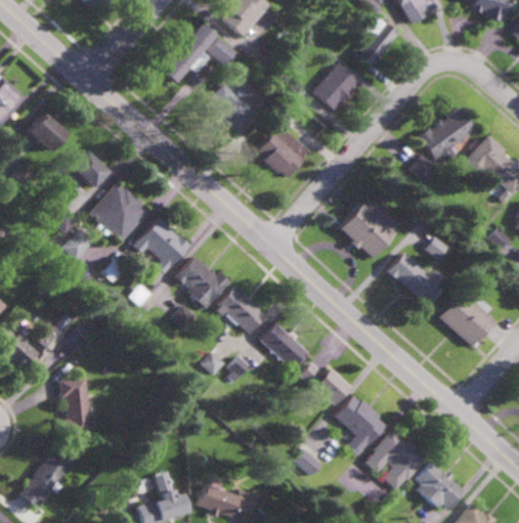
[(104,0),(97,8),(91,2),(89,5),(83,0),(104,0)]
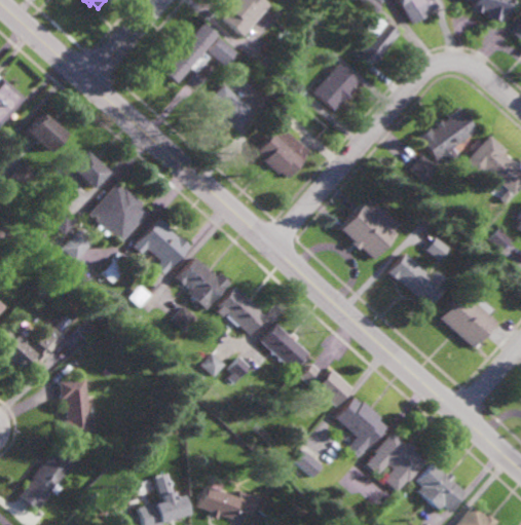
[(265,0),(270,4),(261,14),(266,19),(255,31),(251,27),(244,36),(223,19),(230,10),(227,7),(233,0),(265,0)]
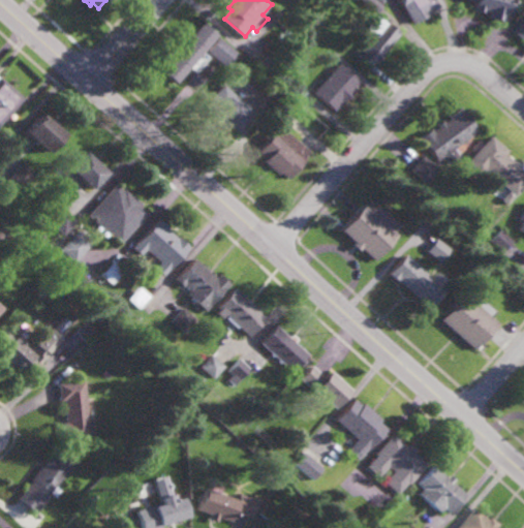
[(380,12),(365,0),(378,0),(387,6),(380,12)]
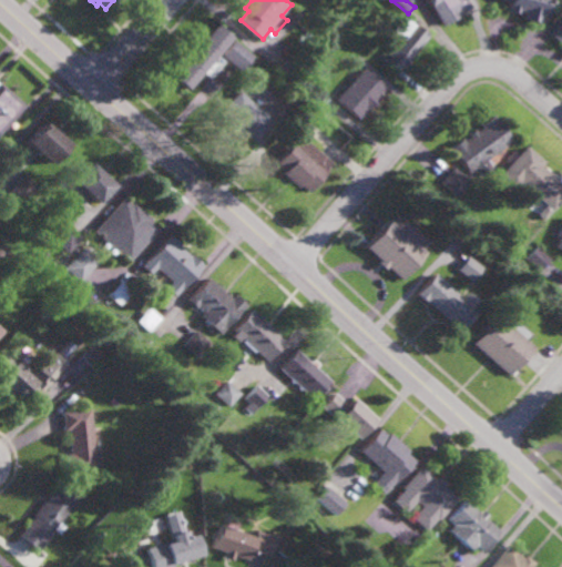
[(471,0),(477,9),(447,26),(432,0),(416,0),(414,3),(409,0),(471,0)]
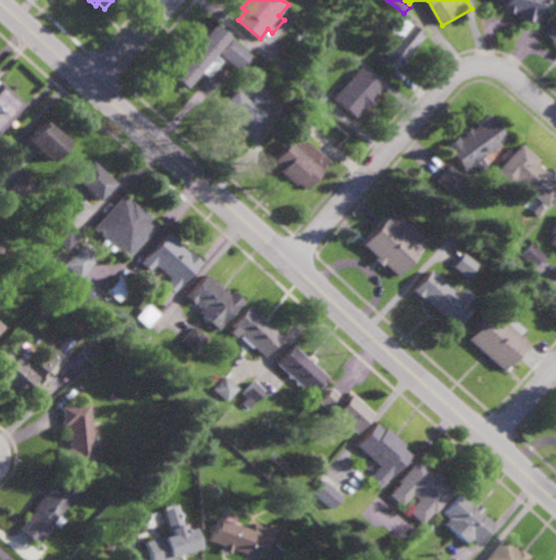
[(548,0),(546,13),(542,12),(541,16),(539,15),(536,23),(522,19),(524,12),(518,10),(517,13),(508,11),(509,7),(508,7),(509,1),(505,0),(548,0)]
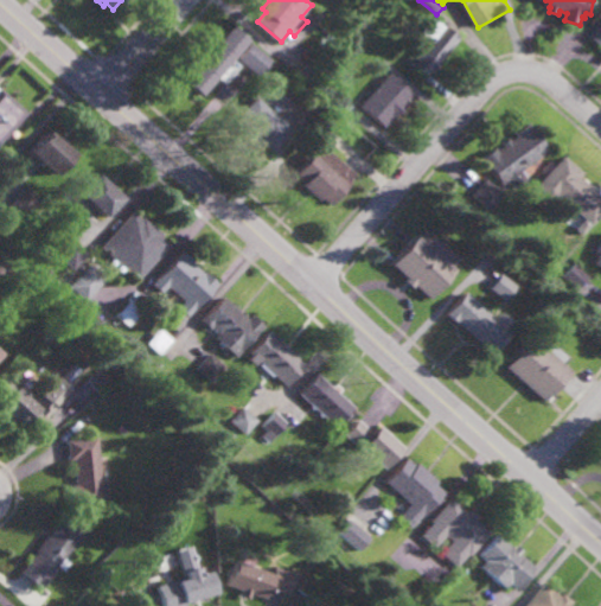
[(442,24),(445,20),(452,26),(451,29),(462,39),(434,72),(432,71),(427,77),(413,65),(417,59),(415,58),(430,39),(423,33),(435,18),(442,24)]
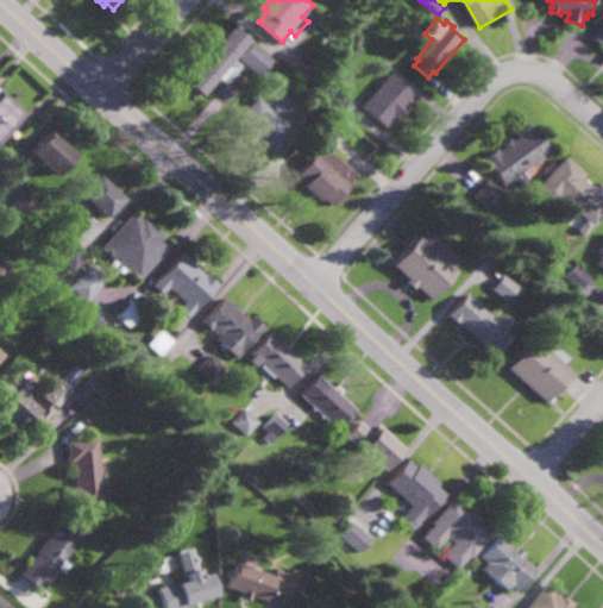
[(237,60),(244,67),(230,83),(221,76),(206,95),(189,81),(202,67),(200,66),(223,39),(225,41),(238,26),(253,41),(237,60)]
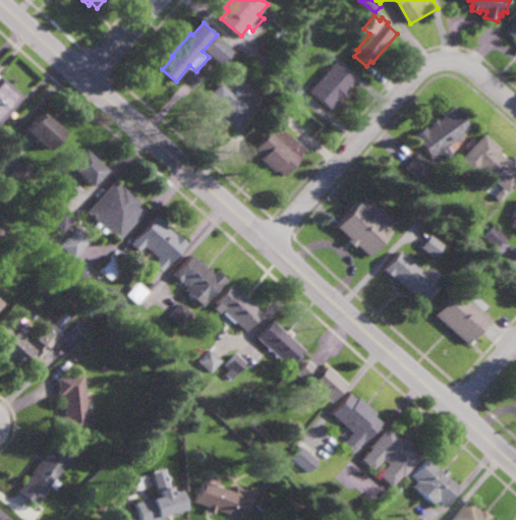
[(225,65),(209,50),(219,38),(236,53),(225,65)]
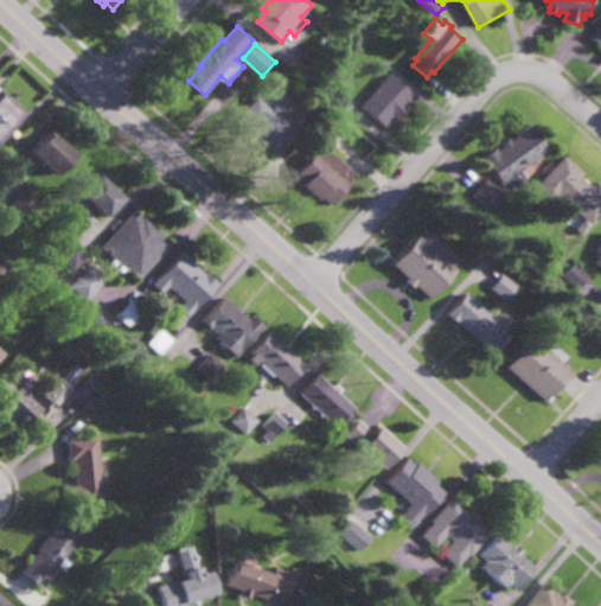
[(409,101),(411,102),(395,121),(392,120),(387,127),(363,107),(371,97),(369,95),(372,93),(373,94),(392,72),(416,94),(409,101)]
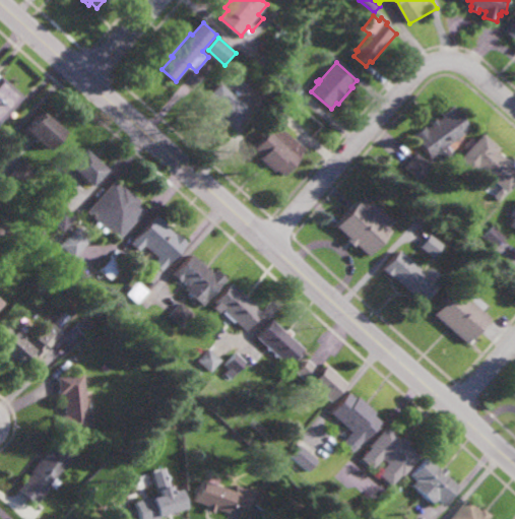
[(0,125),(0,78),(3,75),(26,96),(0,125)]
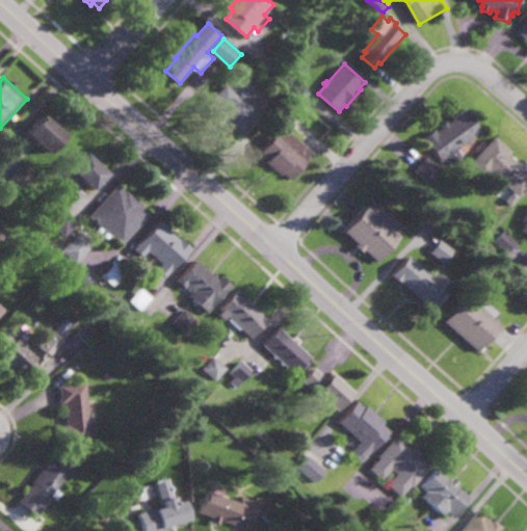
[(229,87),(230,86),(236,91),(234,94),(248,106),(249,104),(256,110),(255,111),(257,113),(239,134),(231,127),(230,128),(214,114),(216,112),(208,105),(226,85),(229,87)]
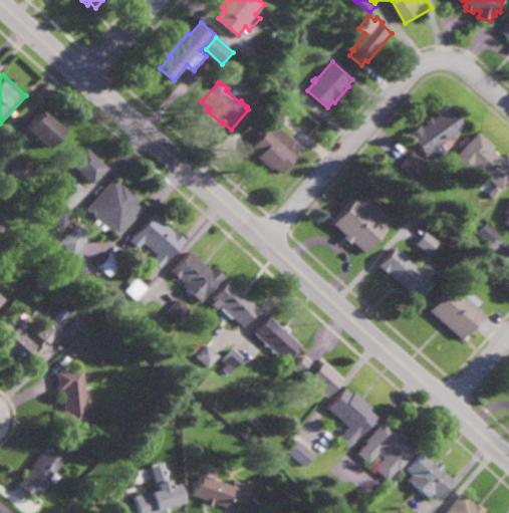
[(467,129),(443,146),(449,153),(439,160),(433,153),(428,157),(410,133),(421,124),(424,127),(429,123),(427,120),(433,116),(435,119),(440,115),(438,112),(449,104),(467,129)]
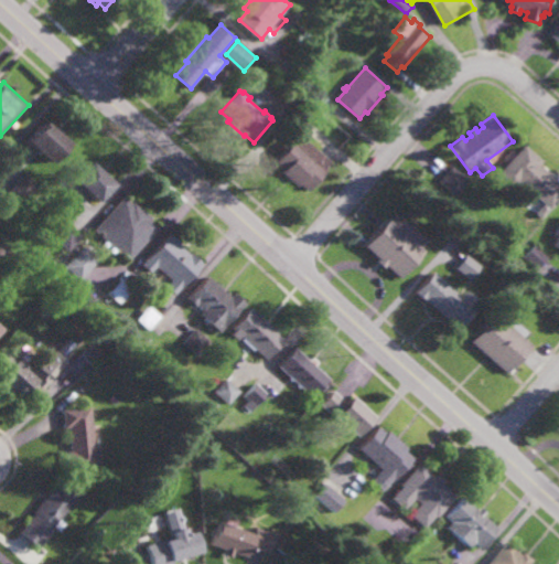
[(56,130),(58,127),(65,132),(63,136),(71,144),(53,163),(30,142),(47,123),(56,130)]
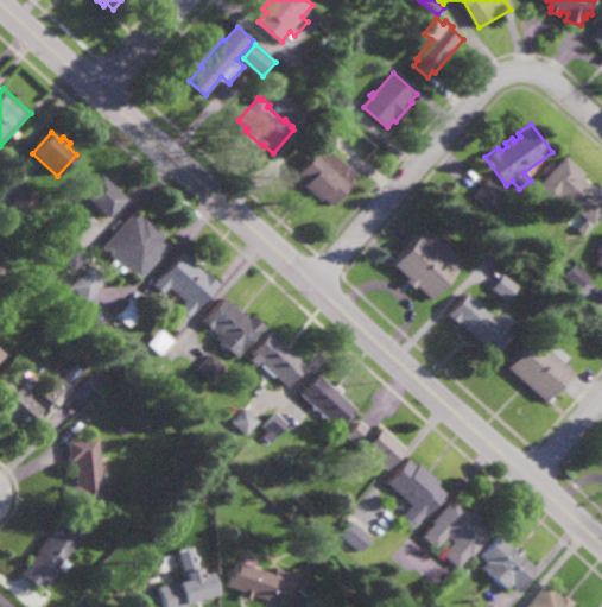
[(356,175),(350,181),(353,183),(331,206),(323,198),(321,201),(303,185),(305,183),(296,175),(317,151),(319,153),(325,147),(356,175)]
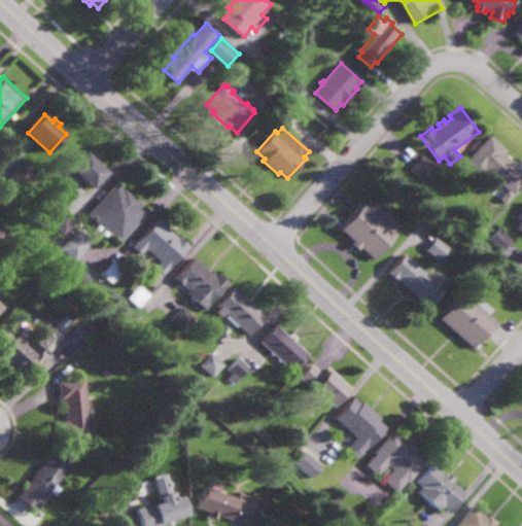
[(519,170),(521,172),(521,189),(517,196),(516,195),(506,206),(501,202),(511,190),(501,183),(499,186),(486,175),(489,171),(487,169),(481,177),(474,171),(471,174),(464,169),(467,165),(491,135),(509,149),(505,153),(521,168),(519,170)]
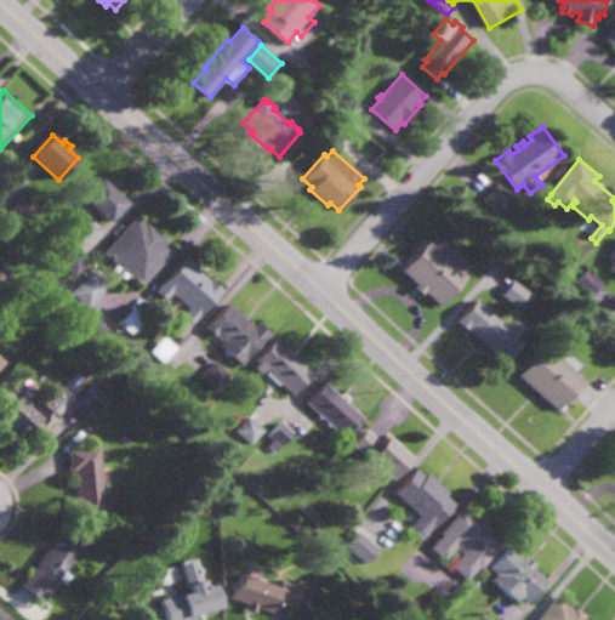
[(113,188),(113,187),(118,192),(118,193),(127,203),(109,223),(96,211),(90,217),(77,205),(84,198),(83,198),(101,177),(113,188)]
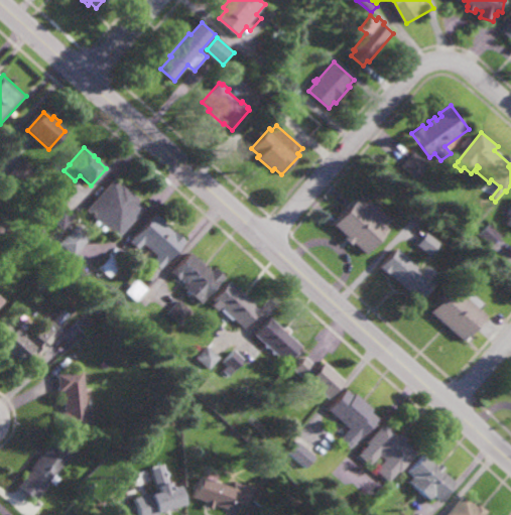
[(419,179),(404,166),(415,153),(430,166),(419,179)]
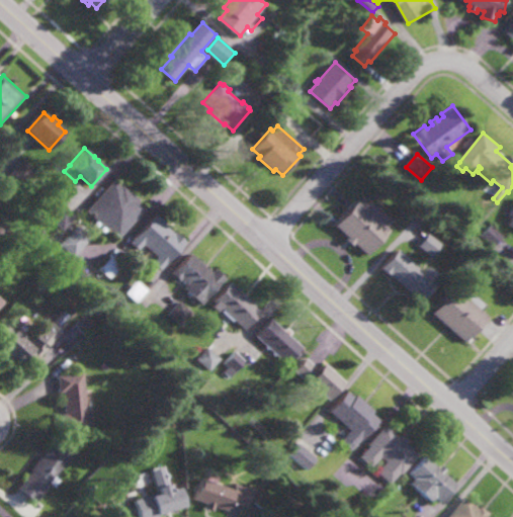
[(122,187),(123,185),(141,200),(140,201),(147,208),(118,240),(111,233),(106,238),(91,224),(95,219),(87,211),(114,180),(122,187)]
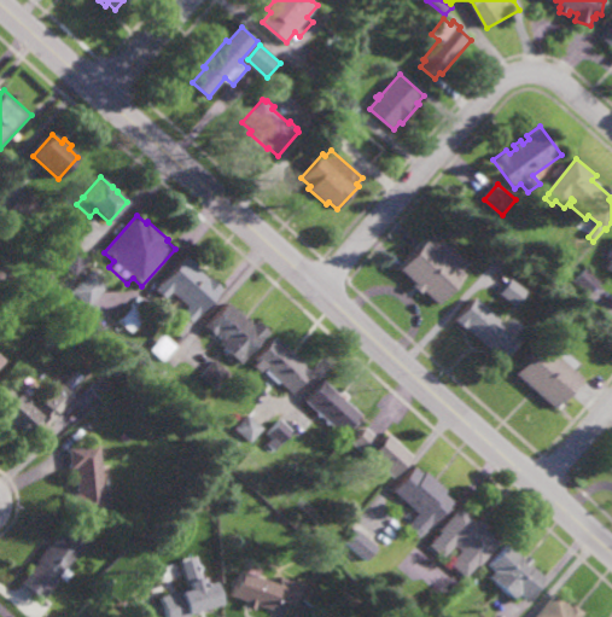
[(470,265),(464,272),(467,275),(441,306),(424,291),(421,294),(414,287),(417,284),(400,269),(427,239),(431,243),(437,236),(470,265)]
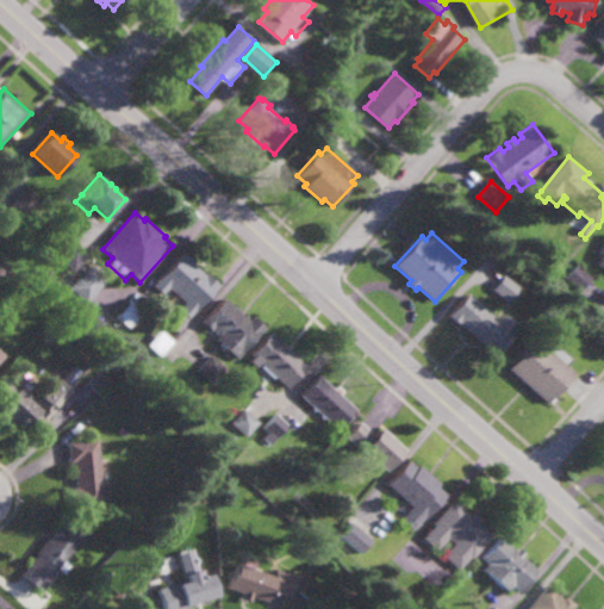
[(76,273),(58,256),(73,240),(91,256),(76,273)]
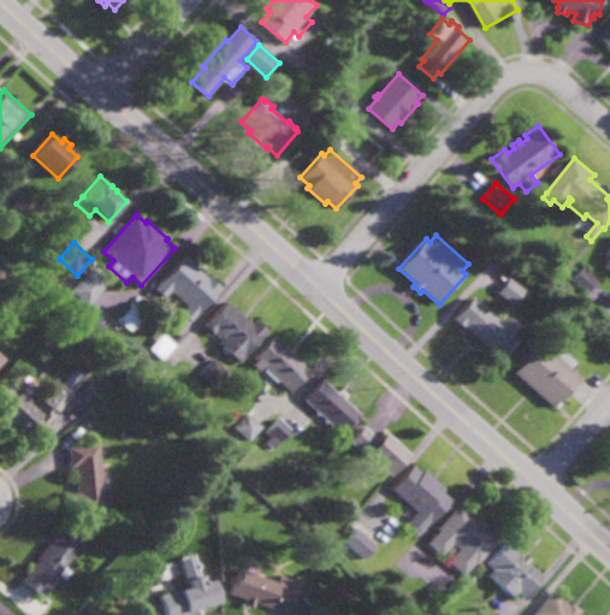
[(207,278),(208,277),(223,289),(193,323),(183,313),(189,307),(183,301),(176,308),(171,303),(177,296),(172,291),(165,299),(155,290),(185,256),(197,267),(196,268),(207,278)]
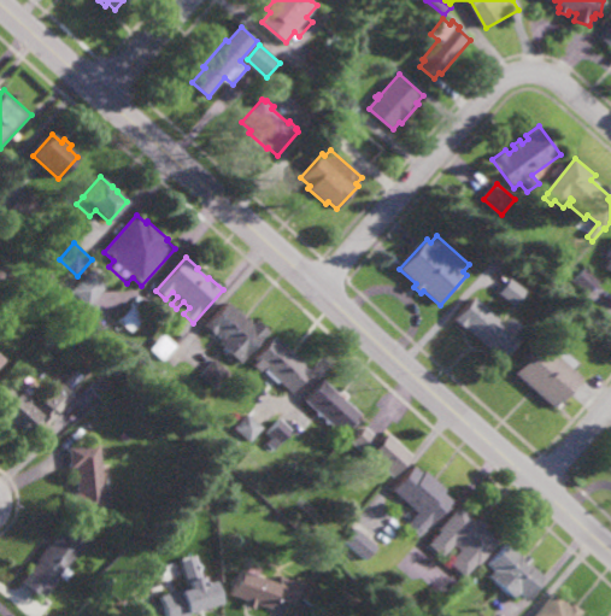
[(3,285),(0,282),(0,269),(10,275),(3,285)]
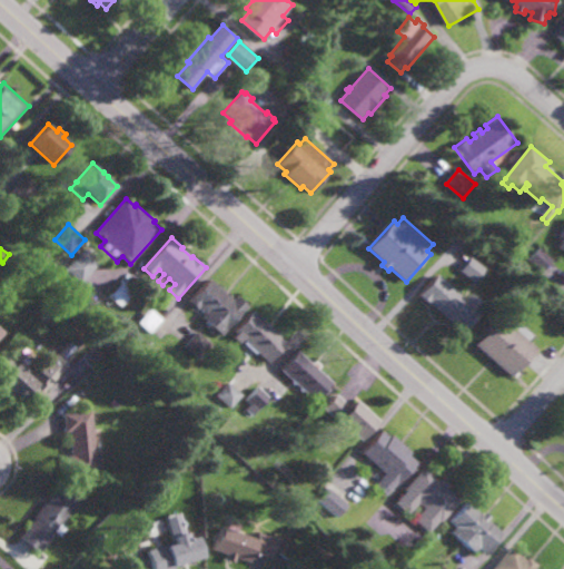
[(101,263),(100,264),(82,283),(68,270),(87,248),(101,263)]
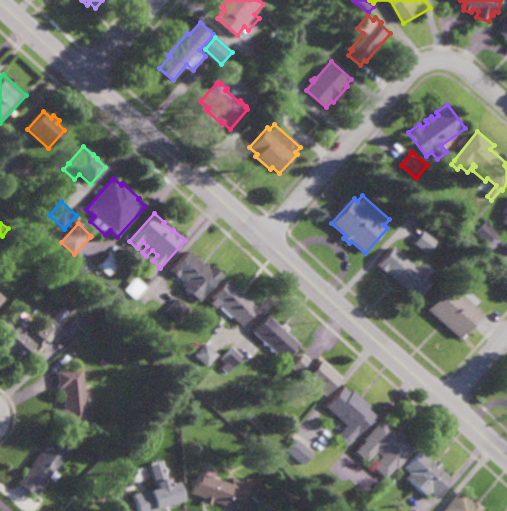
[(488,245),(476,234),(487,223),(499,234),(488,245)]
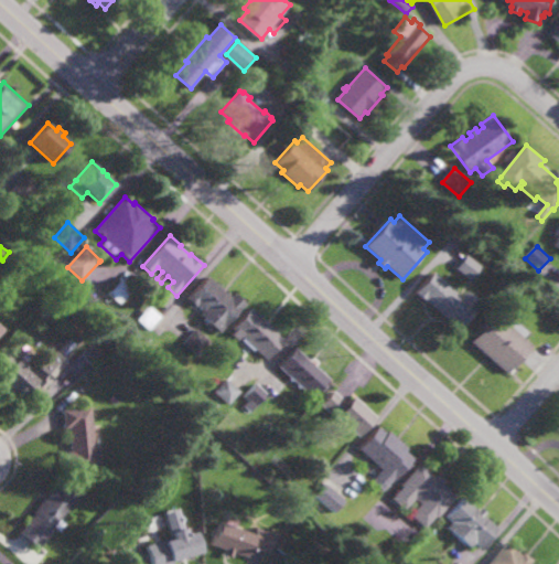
[(473,280),(459,268),(469,255),(483,266),(473,280)]
